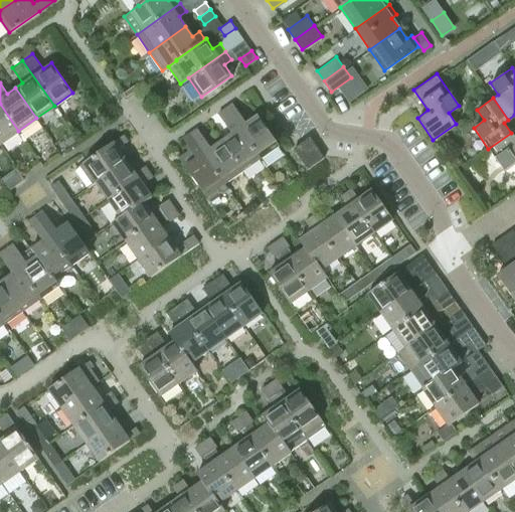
[(232,103),(224,108),(260,158),(279,145),(258,115),(245,122),(232,103)]
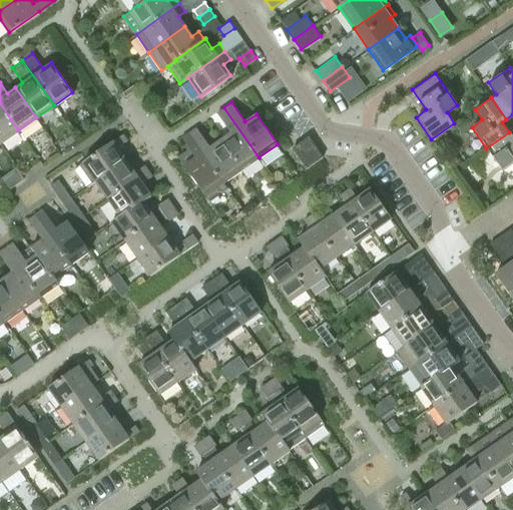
[(0,142),(18,130),(0,103),(0,142)]
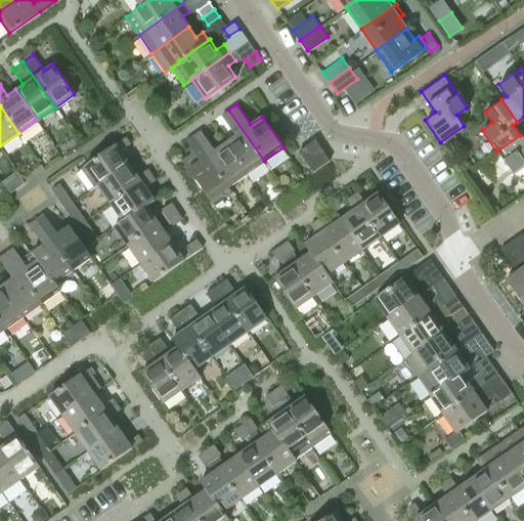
[(235,135),(224,142),(246,173),(264,161),(228,110),(221,115),(235,135)]
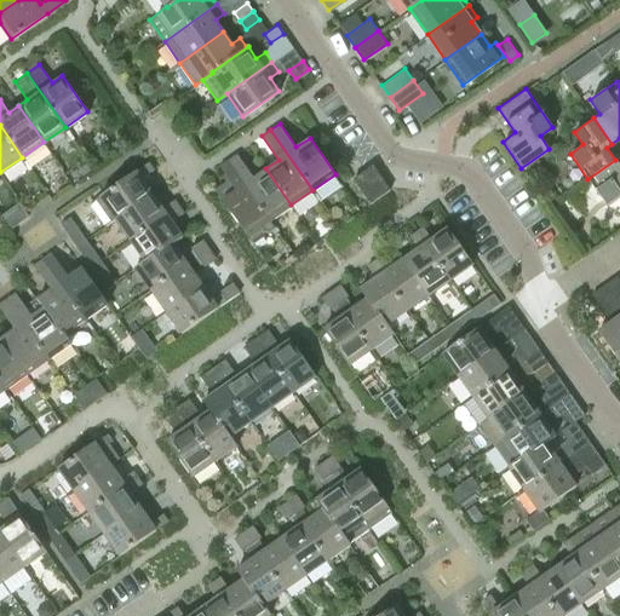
[(291,205),(265,168),(253,177),(236,153),(228,159),(270,219),(291,205)]
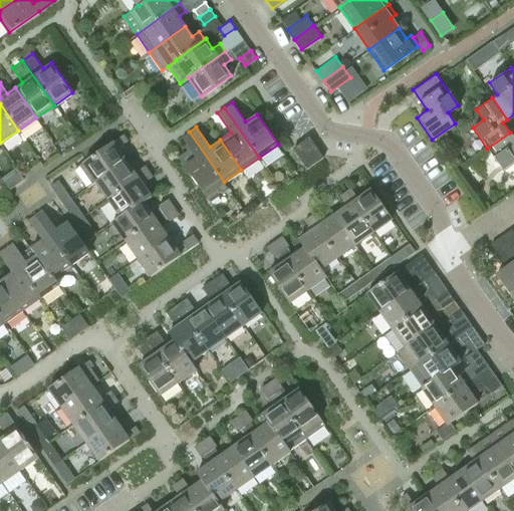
[(224,182),(189,132),(182,137),(190,149),(178,157),(209,200),(217,194),(218,190),(216,188),(224,182)]
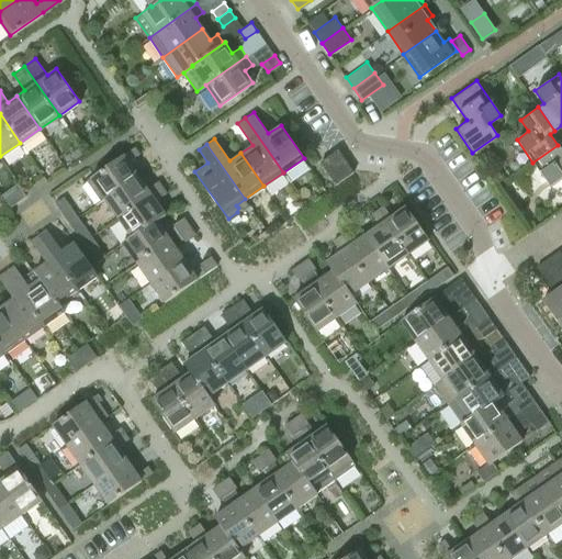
[(561,151),(558,145),(532,163),(549,186),(561,178),(561,179),(561,151)]
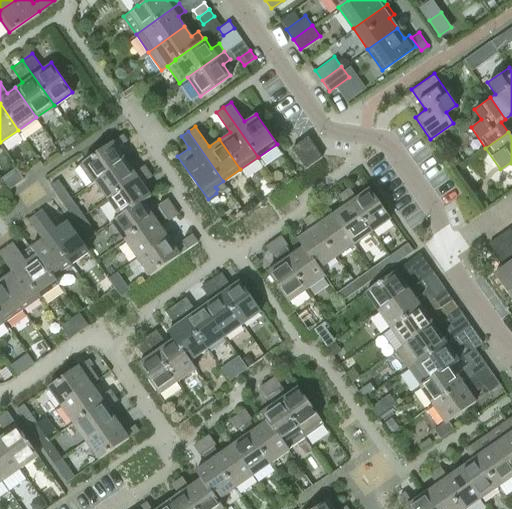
[(112,140),(74,167),(87,185),(95,179),(125,159),(116,146),(126,140),(122,133),(112,140)]
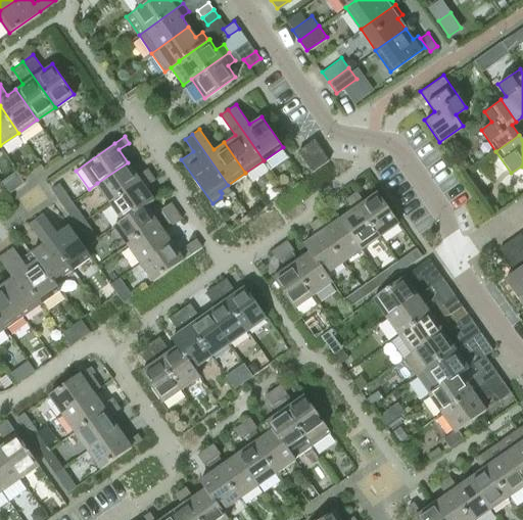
[(328,159),(314,138),(297,150),(312,171),(328,159)]
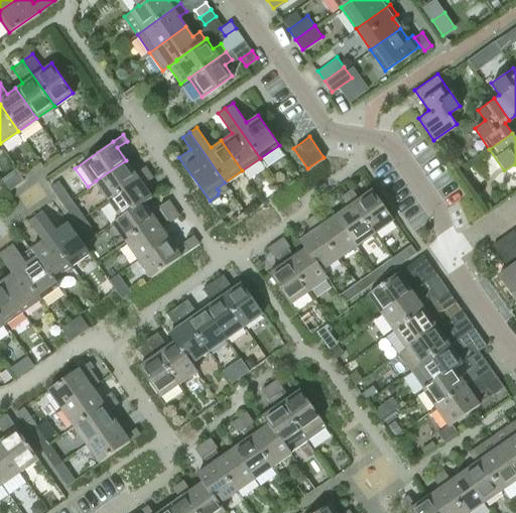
[(126,160),(96,180),(108,199),(148,170),(145,165),(134,172),(126,160)]
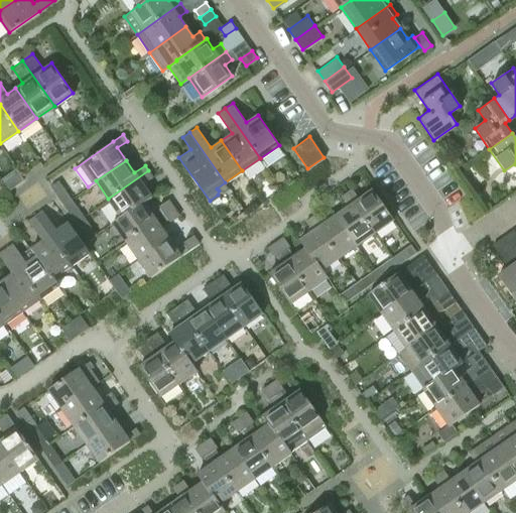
[(108,199),(120,216),(120,217),(143,201),(143,202),(151,197),(142,183),(152,176),(148,170),(108,199)]
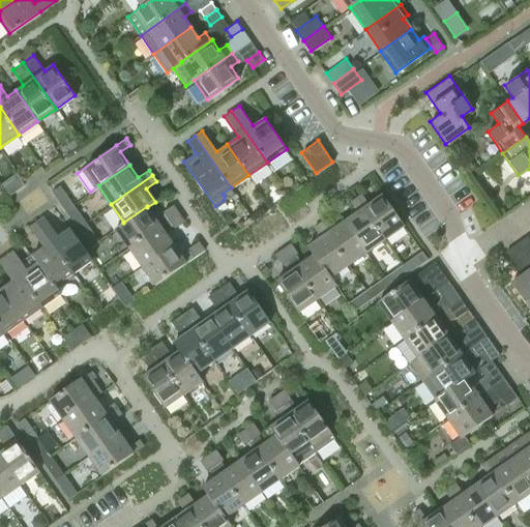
[(55,195),(65,209),(72,203),(63,189),(55,195)]
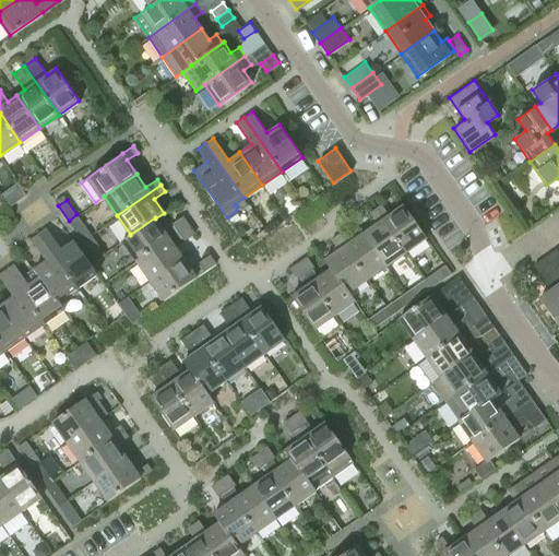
[(376,208),(405,251),(426,237),(403,204),(389,214),(381,203),(376,208)]
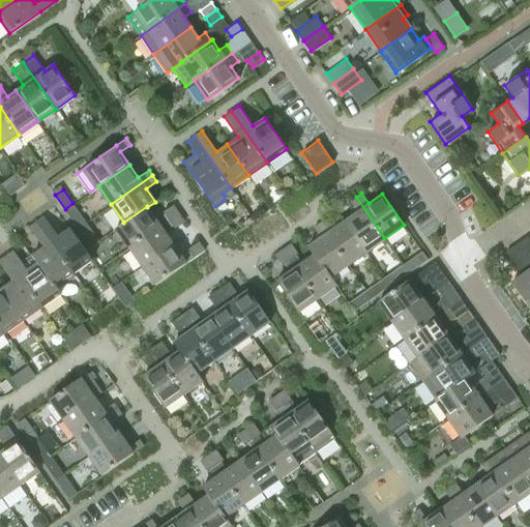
[(384,238),(356,197),(350,201),(357,211),(345,220),(366,251),(384,238)]
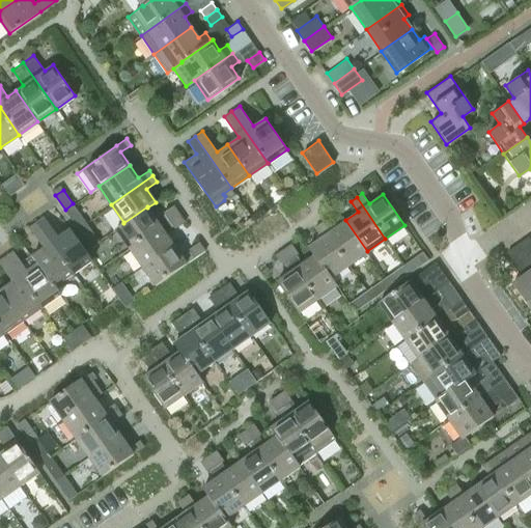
[(83,218),(73,203),(65,210),(75,224),(83,218)]
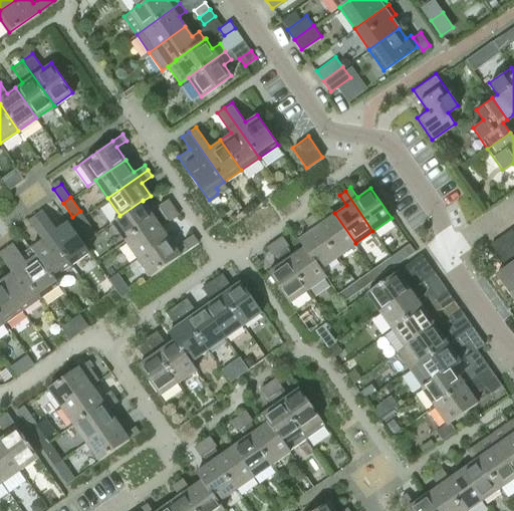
[(124,239),(173,206),(167,198),(158,205),(160,207),(151,213),(143,201),(143,200),(119,216),(119,215),(111,221),(124,239)]
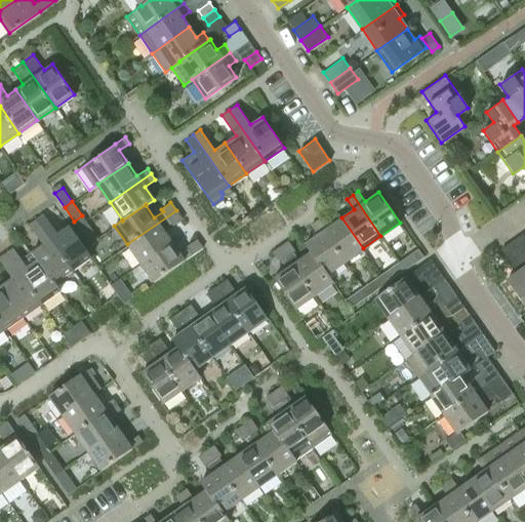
[(139,263),(170,241),(162,229),(170,223),(172,225),(182,218),(176,210),(127,244),(139,263)]
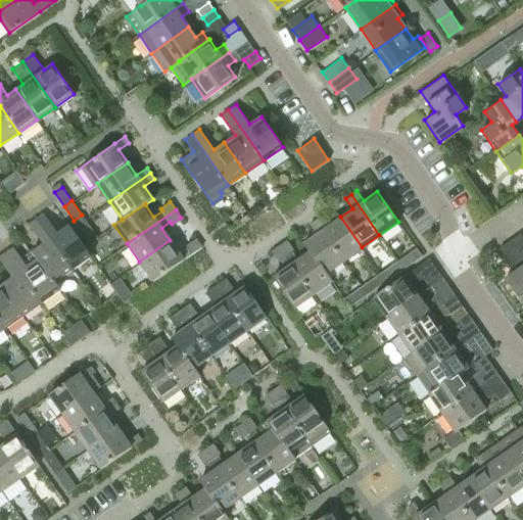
[(43,213),(36,218),(72,269),(91,255),(69,225),(57,233),(43,213)]
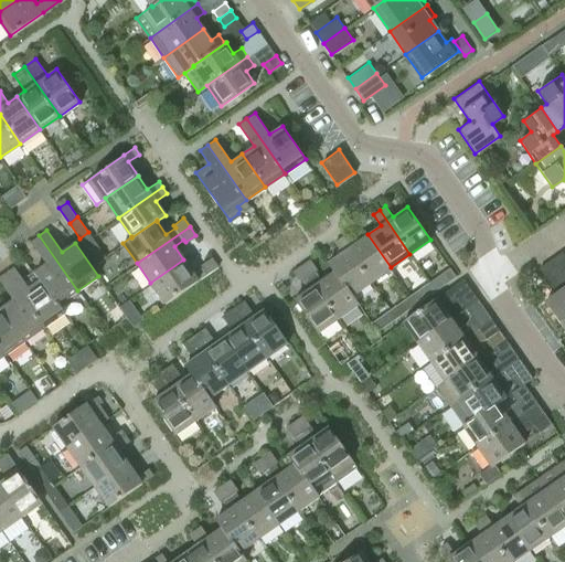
[(391,267),(368,234),(353,244),(345,233),(340,237),(371,282),(391,267)]
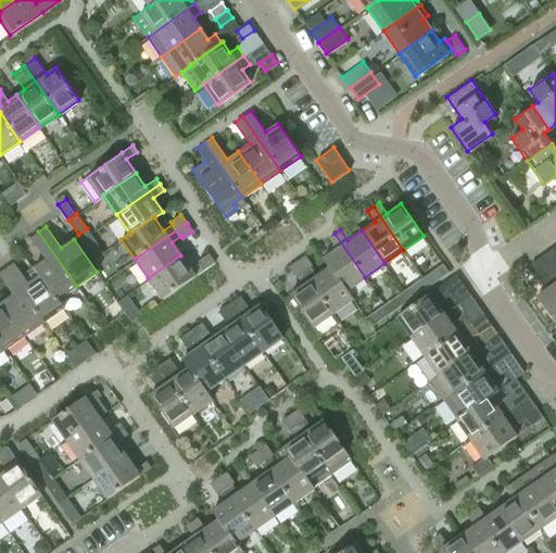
[(34,267),(39,276),(40,275),(57,299),(58,299),(76,286),(38,231),(30,237),(46,259),(34,267)]
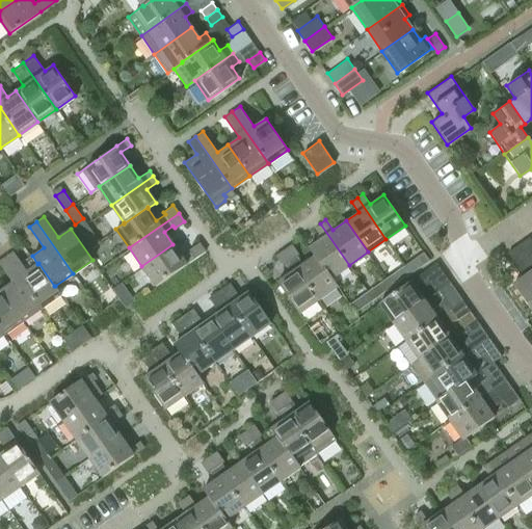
[(331,278),(349,265),(320,223),(315,228),(322,238),(309,247),(314,256),(315,255),(330,278),(331,278)]
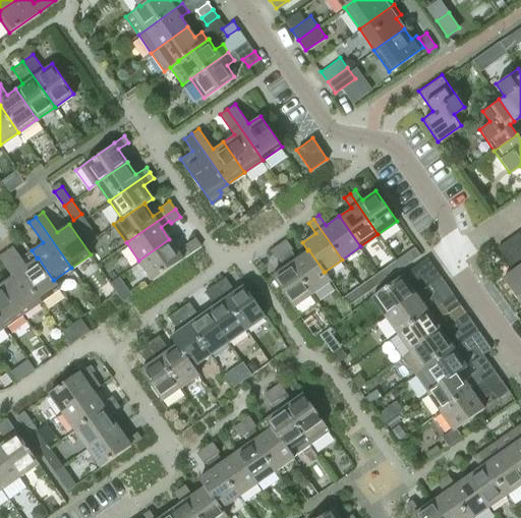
[(79,227),(89,241),(97,236),(88,222),(79,227)]
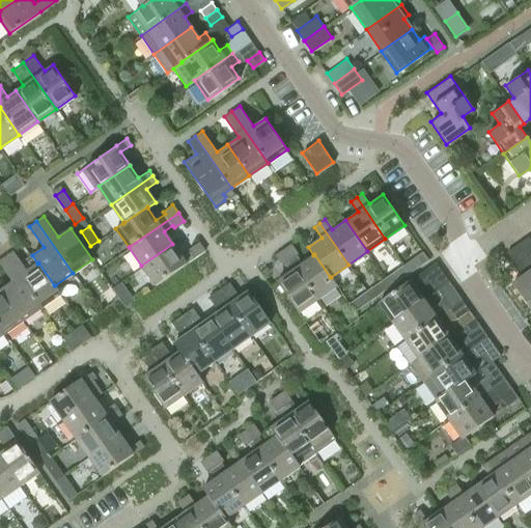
[(530,240),(528,235),(518,243),(530,262),(530,240)]
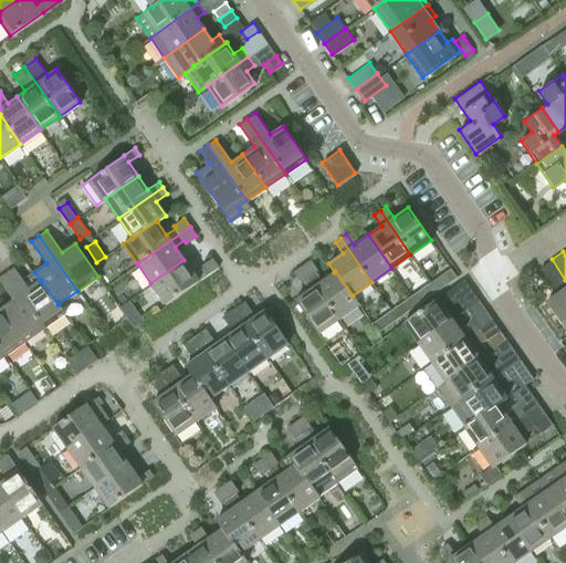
[(184,260),(150,283),(165,303),(198,280),(218,267),(211,257),(201,264),(202,268),(194,273),(184,260)]
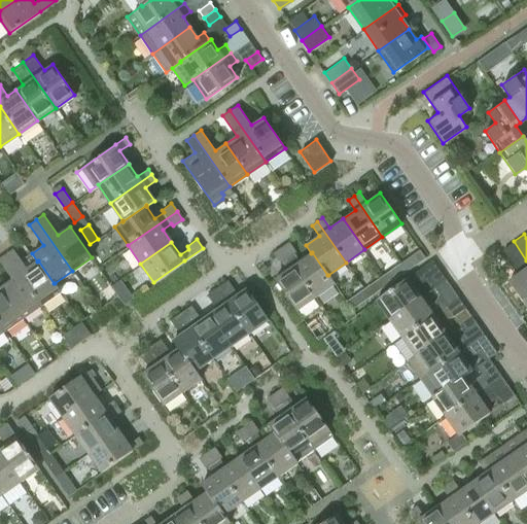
[(281,247),(315,295),(335,283),(328,275),(327,275),(312,252),(311,253),(300,262),(293,253),(295,251),(289,241),(281,247)]
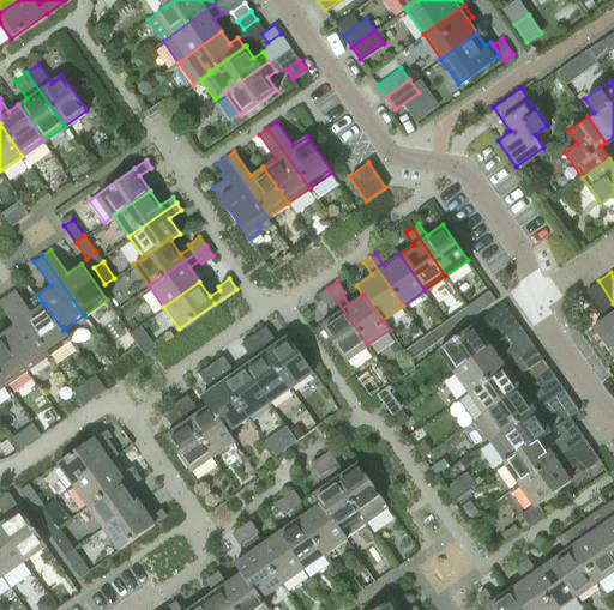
[(597,282),(585,290),(605,318),(591,326),(613,357),(613,303),(599,281),(597,282)]
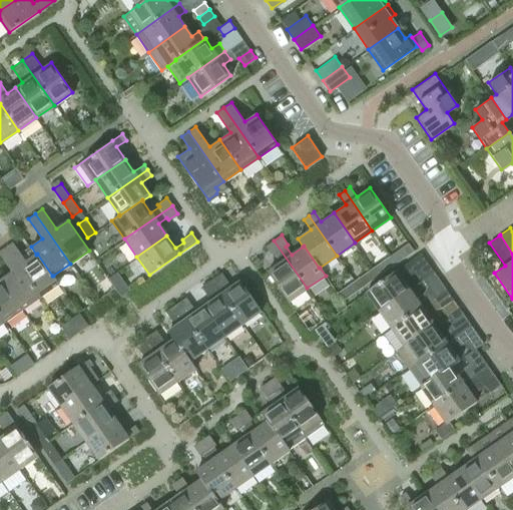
[(307,288),(274,240),(266,245),(273,256),(275,253),(281,262),(268,271),(289,301),(307,288)]
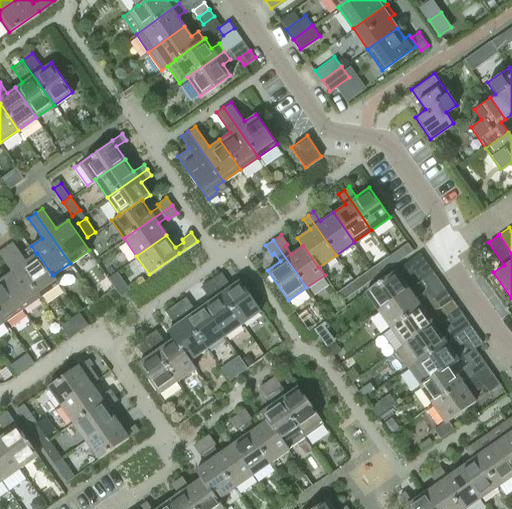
[(5,246),(40,296),(59,283),(53,275),(52,275),(37,253),(36,254),(31,246),(21,253),(12,241),(5,246)]
